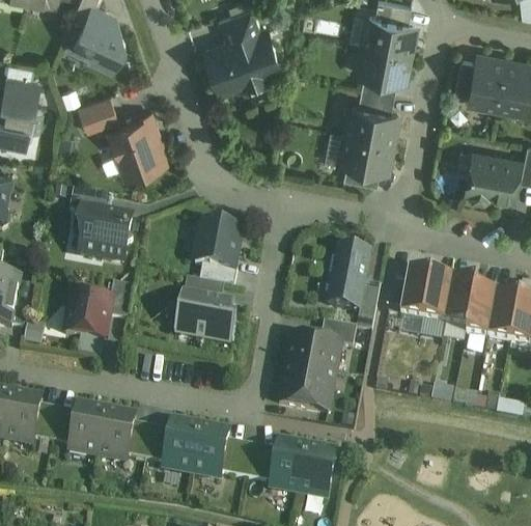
[(79,0),(73,16),(84,21),(93,2),(94,3),(95,0),(79,0)]
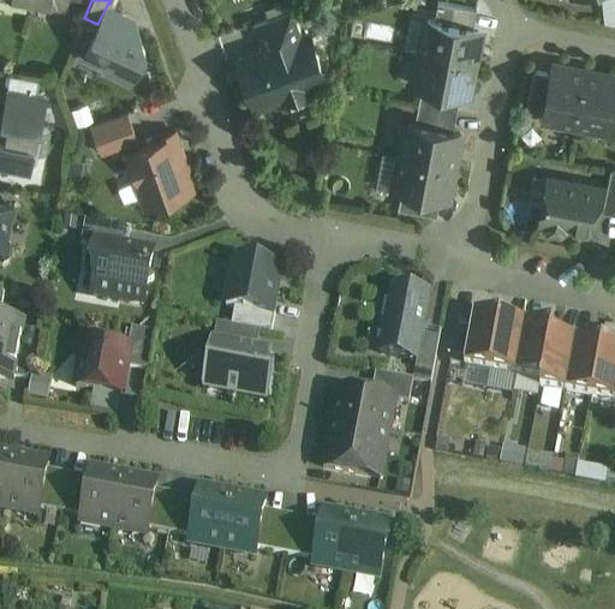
[(477,4),(458,0),(437,0),(435,15),(473,23),(477,4)]
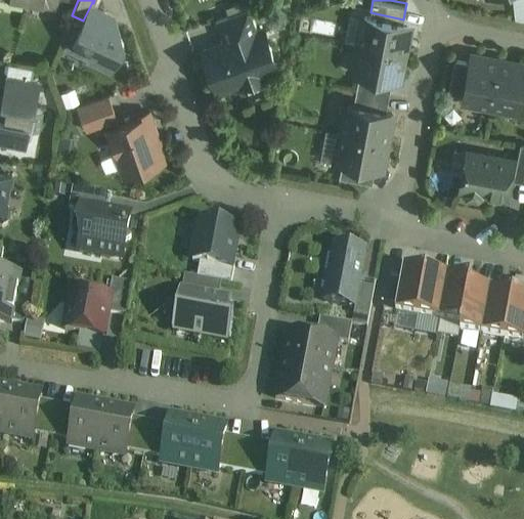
[(93,3),(92,2),(83,20),(73,44),(92,53),(91,56),(111,66),(113,61),(114,61),(124,39),(116,16),(106,12),(104,8),(93,3)]
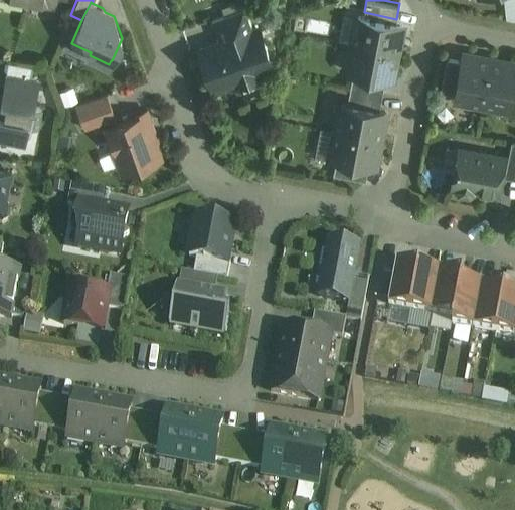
[(245,3),(211,15),(220,38),(253,26),(245,3)]
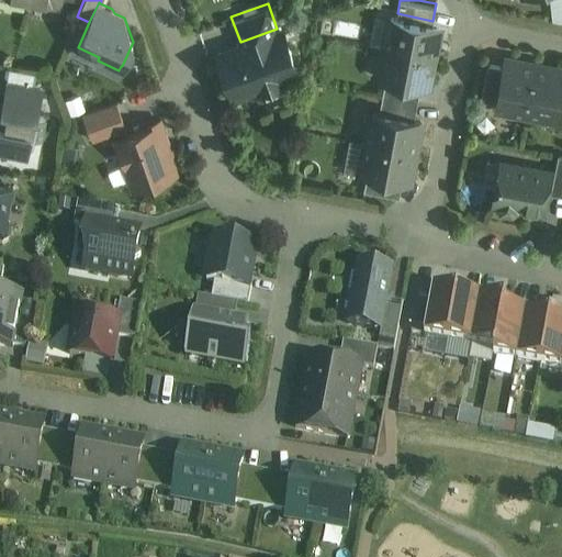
[(397,13),(391,12),(385,43),(434,52),(439,22),(433,21),(397,13)]
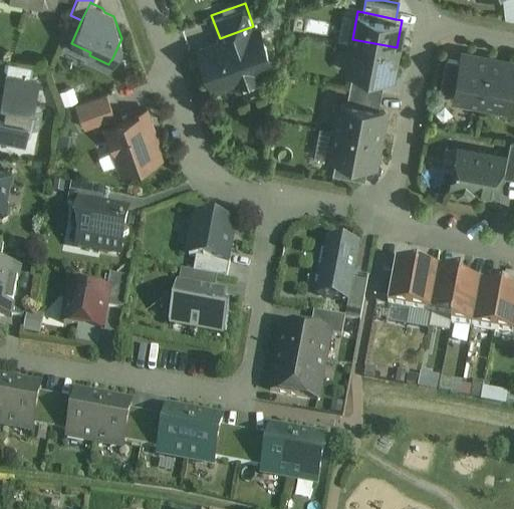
[(253,26),(220,38),(222,44),(203,50),(214,82),(237,74),(239,80),(260,72),(258,66),(272,61),(258,24),(253,26)]
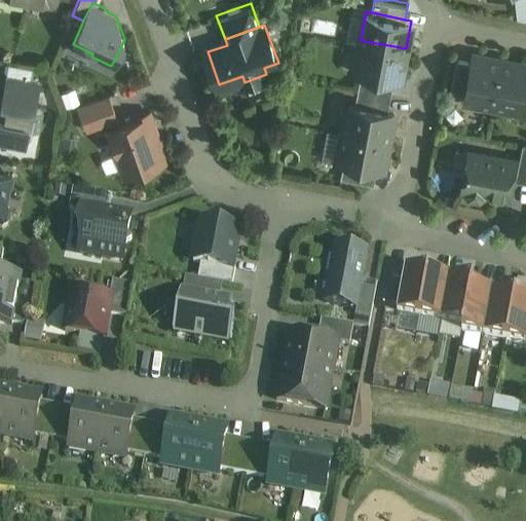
[(406,48),(361,40),(355,68),(393,76),(401,77),(406,48)]
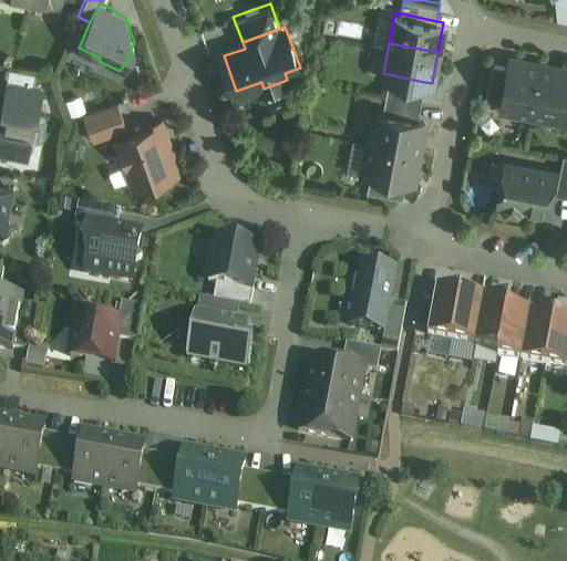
[(502,99),(501,104),(532,110),(540,61),(509,55),(508,63),(502,99)]
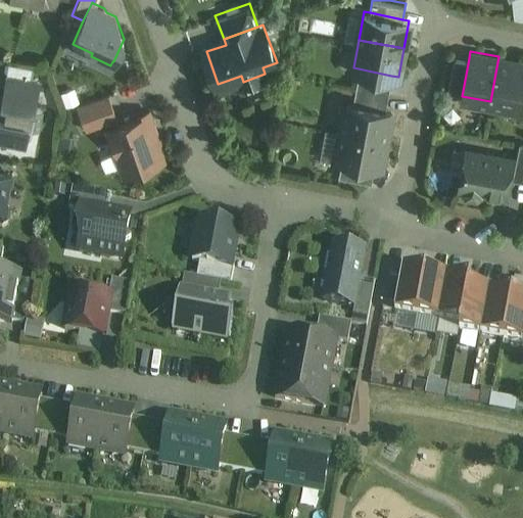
[(469,58),(454,56),(447,88),(463,91),(469,58)]
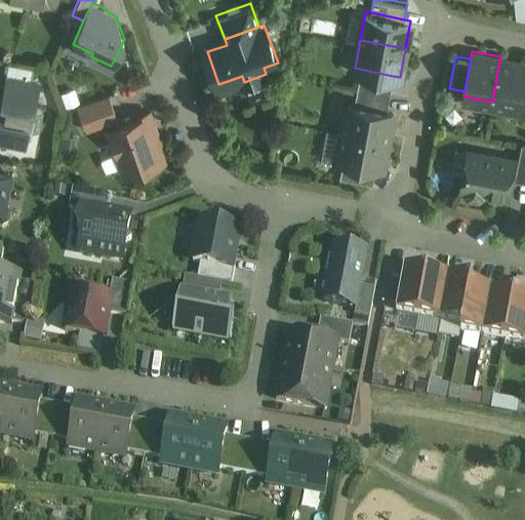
[(524,61),(500,56),(492,102),(520,107),(524,81),(524,61)]
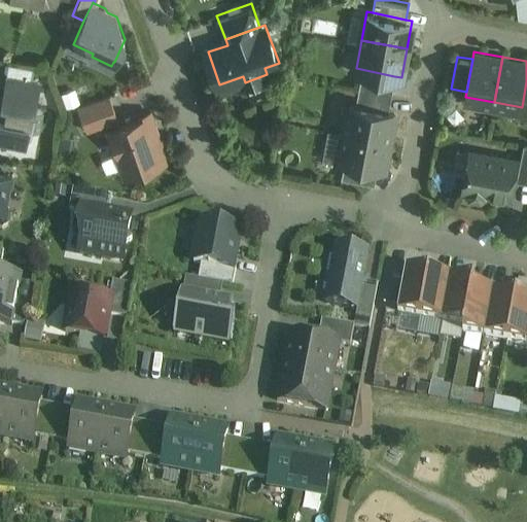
[(34,64),(9,59),(4,83),(30,89),(32,77),(34,64)]
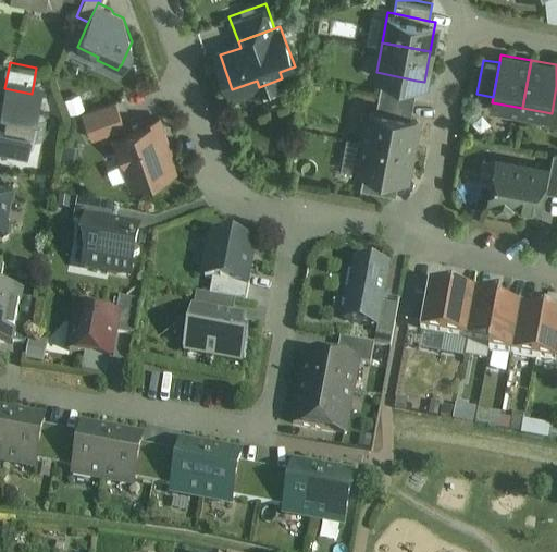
[(417,81),(383,74),(380,90),(415,97),(417,81)]
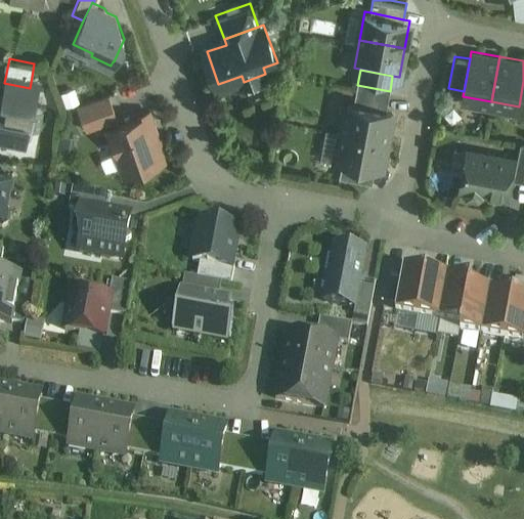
[(30,88),(4,83),(2,97),(8,98),(5,115),(0,114),(0,136),(26,141),(30,121),(39,123),(43,103),(36,102),(40,79),(32,77),(30,88)]
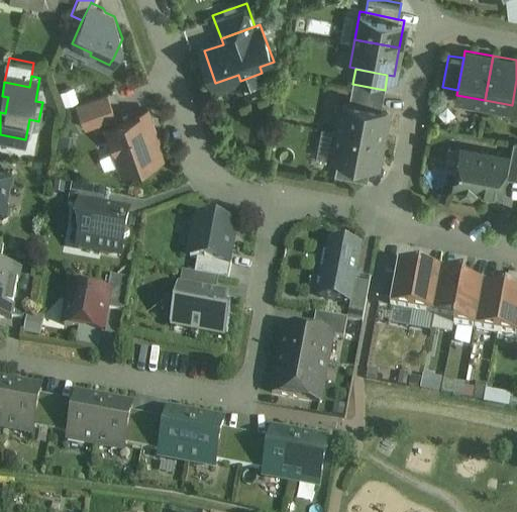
[(385,90),(352,84),(349,100),(382,106),(385,90)]
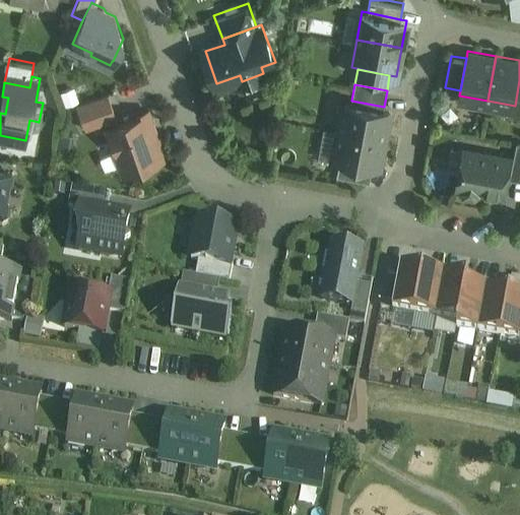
[(109,89),(77,101),(86,126),(118,114),(109,89)]
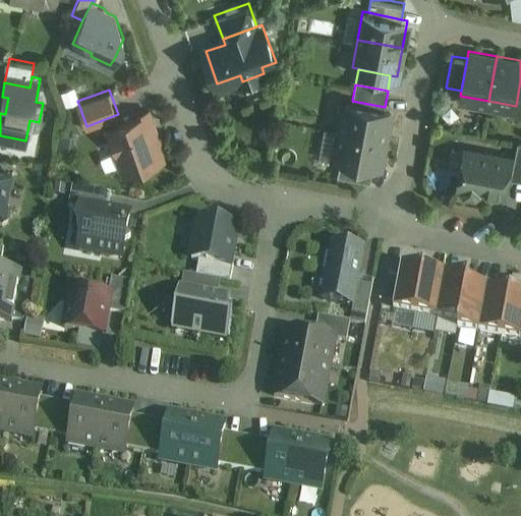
[(352,101),(345,100),(340,127),(385,135),(390,108),(385,107),(352,101)]
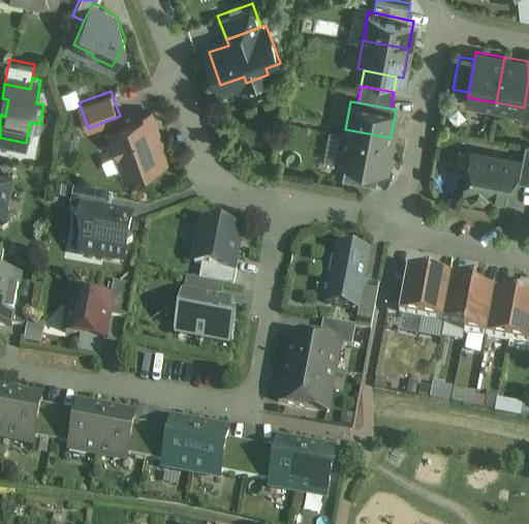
[(151,112),(112,126),(115,136),(112,137),(117,152),(121,154),(123,159),(121,163),(123,170),(128,172),(134,170),(135,165),(163,156),(158,142),(156,137),(158,133),(156,127),(151,112)]
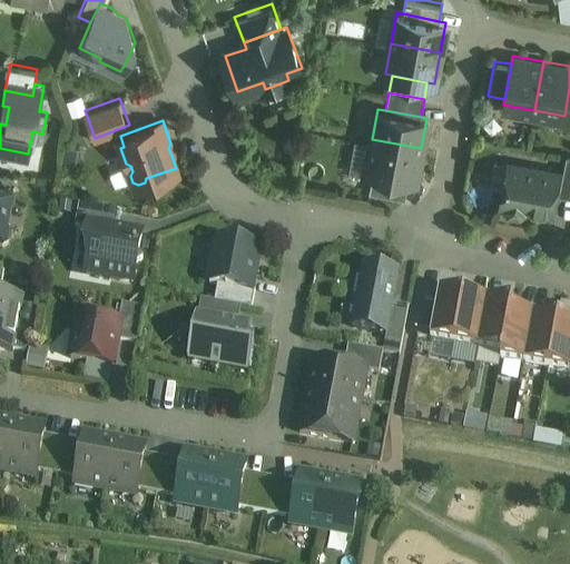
[(421,148),(372,139),(366,170),(373,171),(409,178),(415,179),(421,148)]
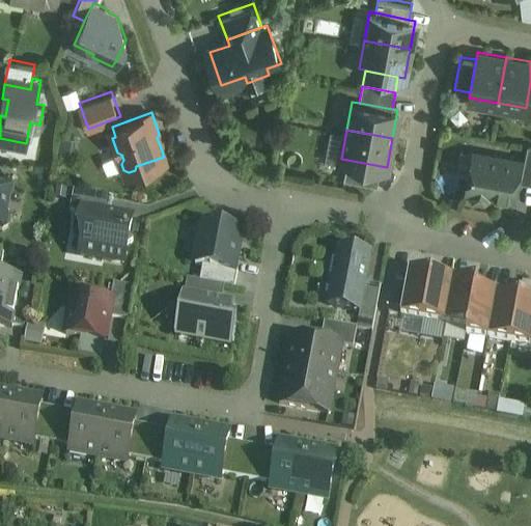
[(530,141),(528,141),(521,177),(530,178),(530,141)]
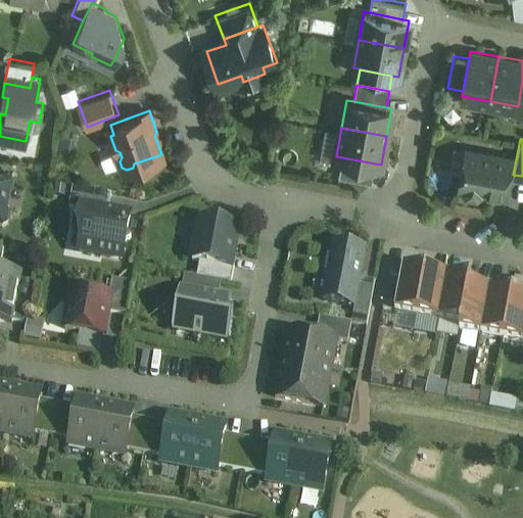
[(512,155),(467,146),(467,151),(463,154),(462,160),(464,165),(461,184),(465,184),(464,187),(467,191),(476,193),(480,190),(481,187),(506,192),(512,155)]
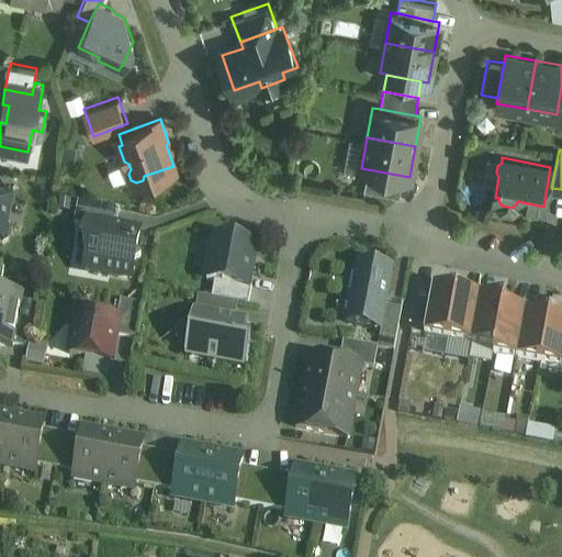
[(403,176),(368,169),(364,187),(400,193),(403,176)]
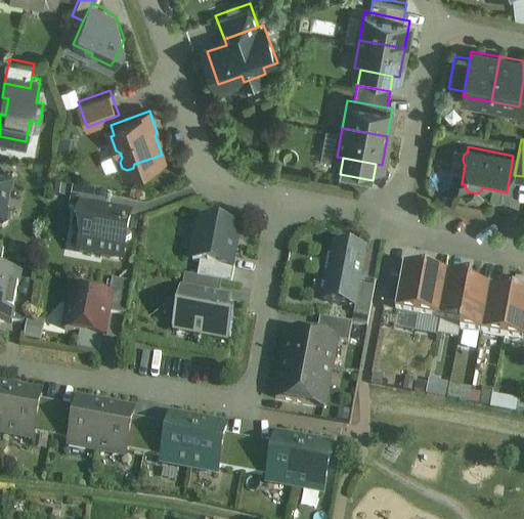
[(12,171),(0,168),(0,222),(2,223),(7,220),(9,212),(5,207),(12,171)]
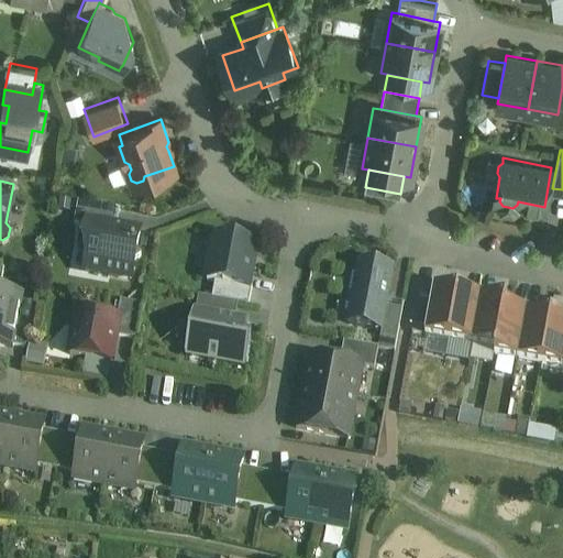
[(117,205),(78,197),(74,219),(87,222),(88,217),(113,222),(117,205)]
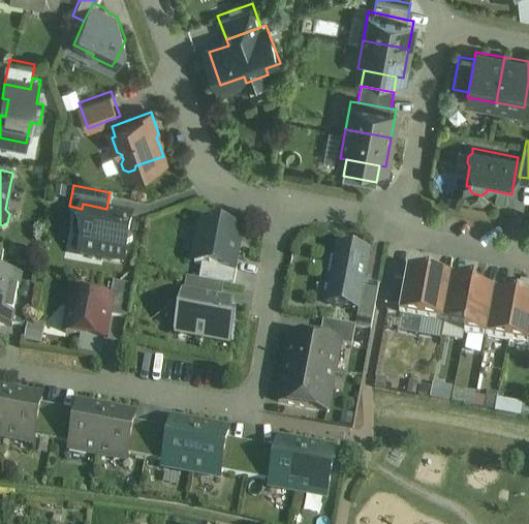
[(106,209),(83,204),(82,209),(78,226),(83,234),(80,250),(123,258),(126,241),(132,237),(128,230),(131,213),(106,209)]
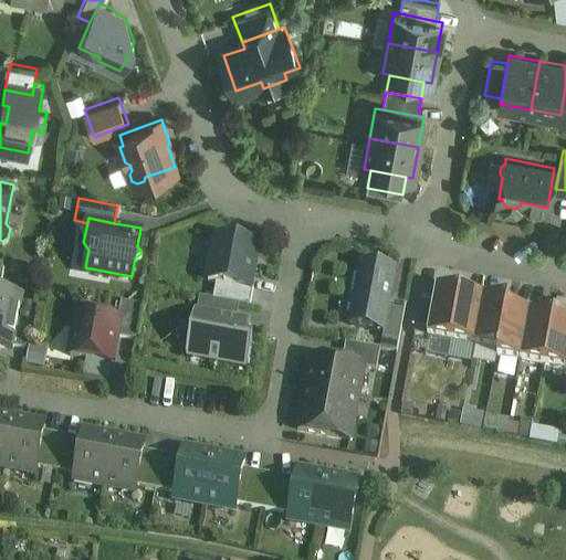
[(258,241),(217,234),(212,233),(209,253),(212,253),(208,277),(249,285),(249,284),(258,241)]
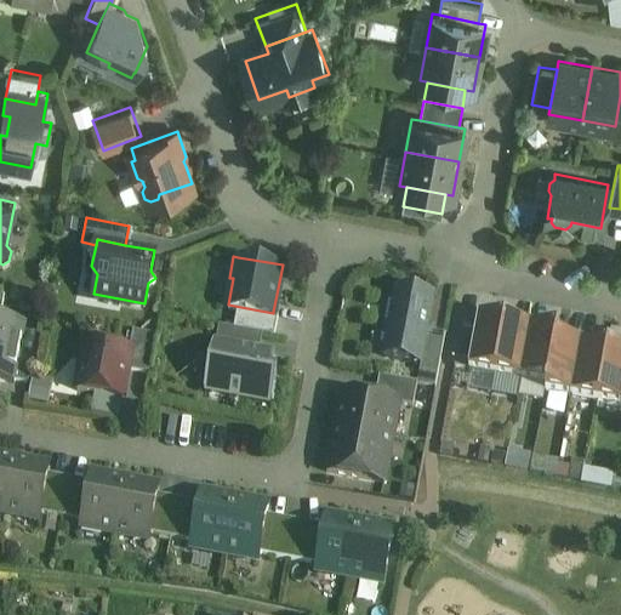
[(433,292),(397,286),(394,299),(388,297),(385,319),(391,320),(383,354),(420,362),(433,292)]
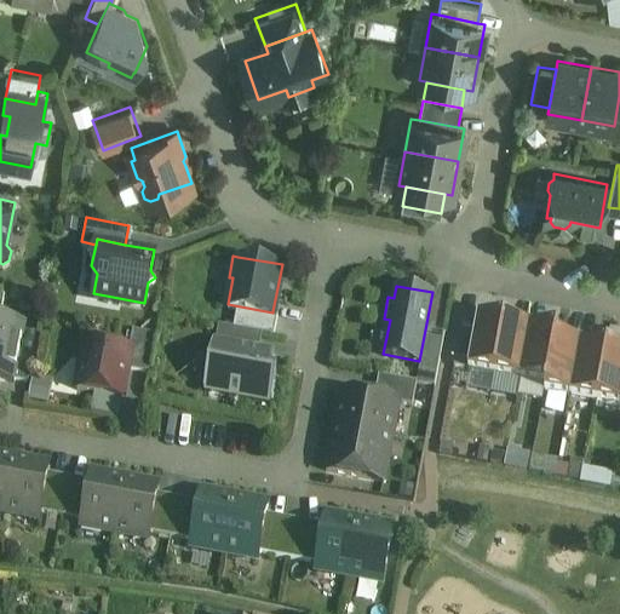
[(273,313),(236,305),(234,325),(262,330),(274,332),(277,313),(273,311),(273,313)]
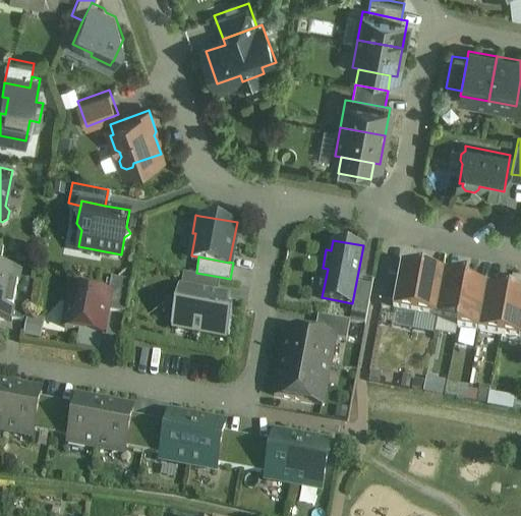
[(423,267),(401,263),(399,271),(393,306),(415,310),(423,267)]
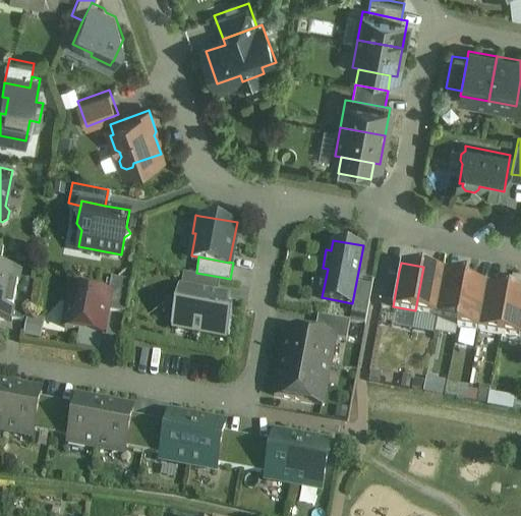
[(0,289),(16,293),(18,281),(21,268),(0,264),(0,289)]
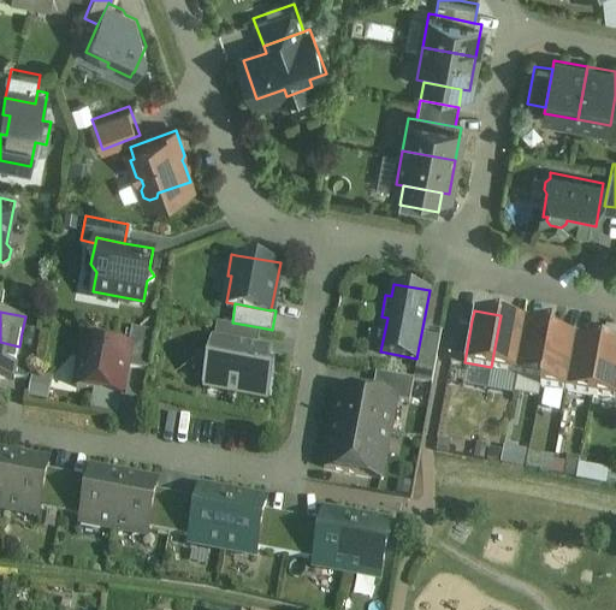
[(526,320),(501,315),(491,367),(516,372),(526,320)]
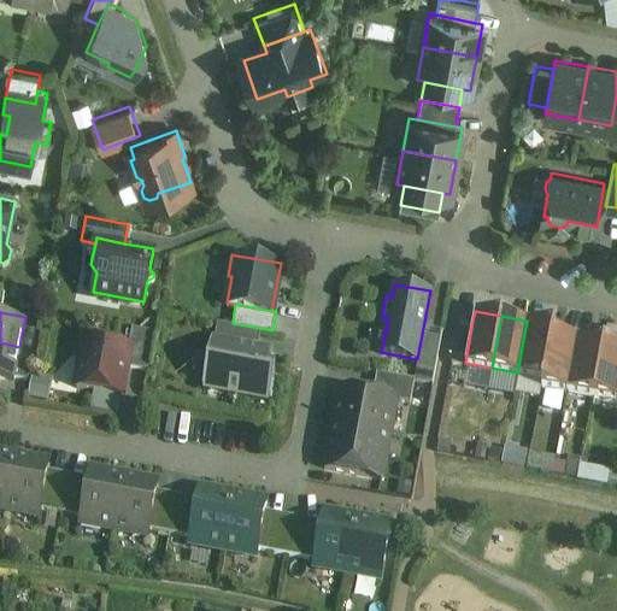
[(459,318),(451,360),(465,363),(472,321),(459,318)]
